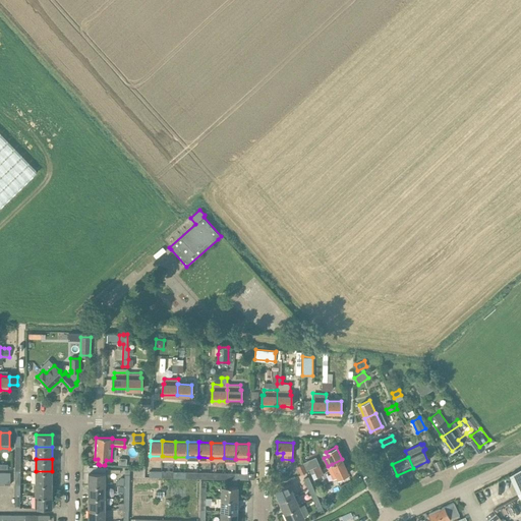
[(311,474),(322,470),(319,465),(313,467),(310,459),(305,461),(311,474)]
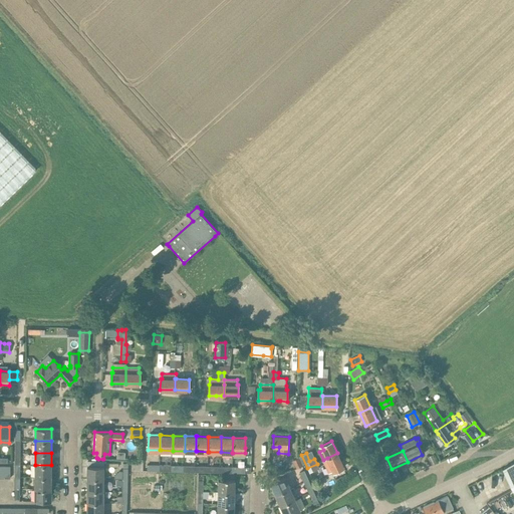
[(327,458),(323,460),(328,473),(333,470),(334,472),(344,467),(337,453),(327,458)]
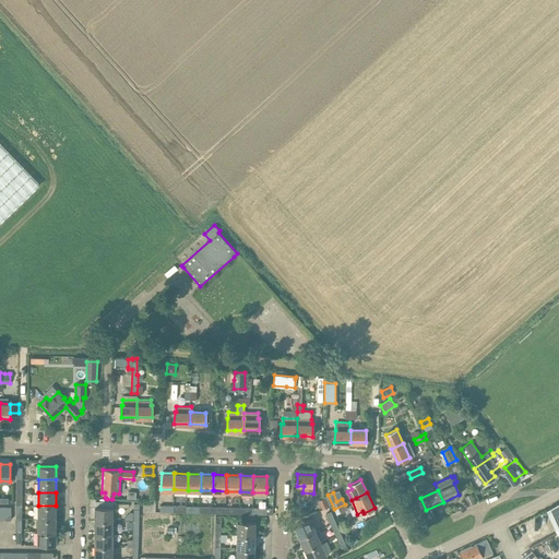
[(320,500),(319,500),(323,509),(329,507),(324,498),(320,500)]
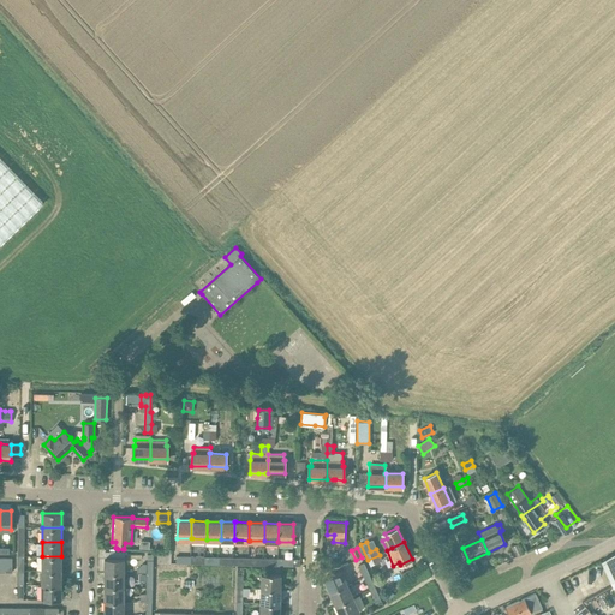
[(106,559),(105,559),(105,567),(105,573),(124,573),(124,567),(124,559),(142,559),(142,556),(142,554),(127,554),(127,551),(123,550),(123,553),(117,553),(106,553),(106,559)]
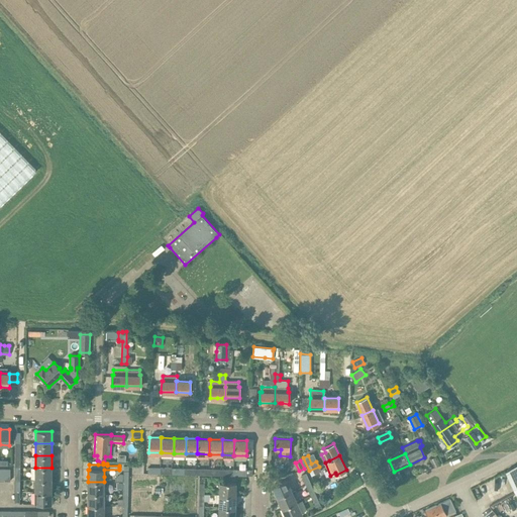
[(516,493),(516,464),(505,472),(516,493)]
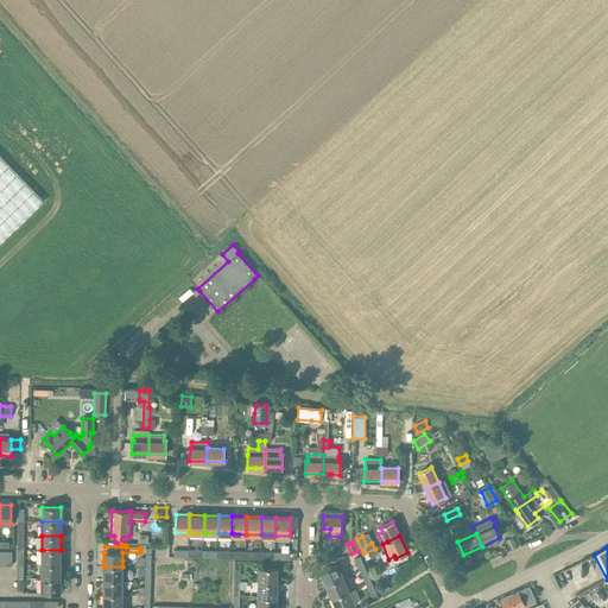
[(375,549),(363,553),(366,559),(371,557),(378,553),(375,549)]
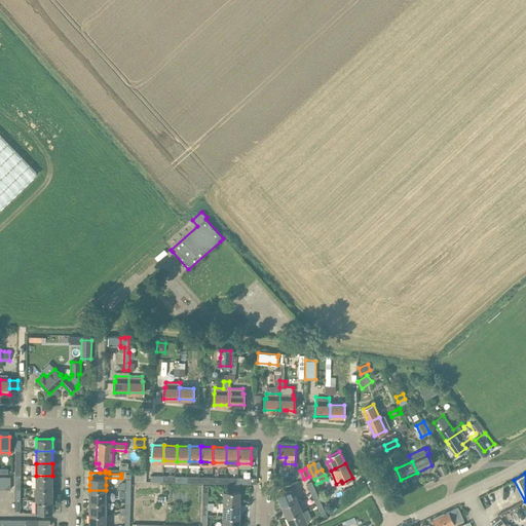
[(0,489),(10,489),(10,477),(0,476),(0,489)]
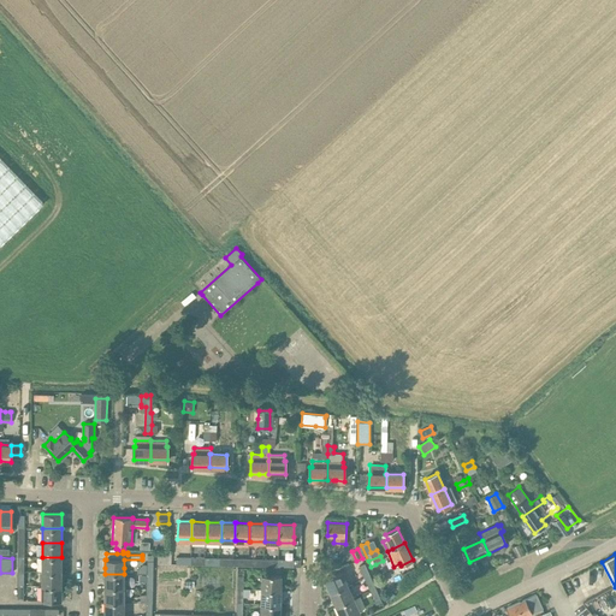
[(60,572),(61,557),(42,557),(42,572),(60,572)]
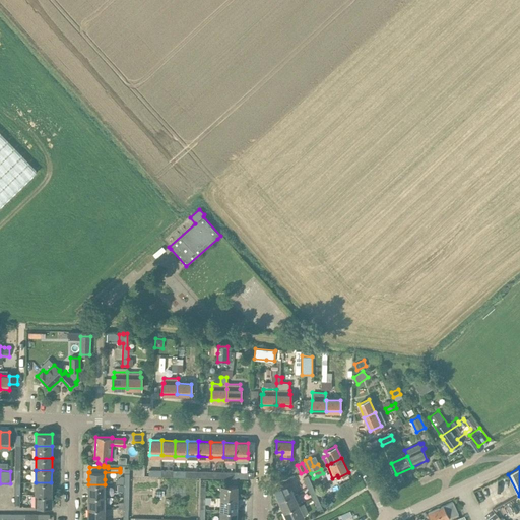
[(308,488),(312,485),(308,475),(304,477),(308,488)]
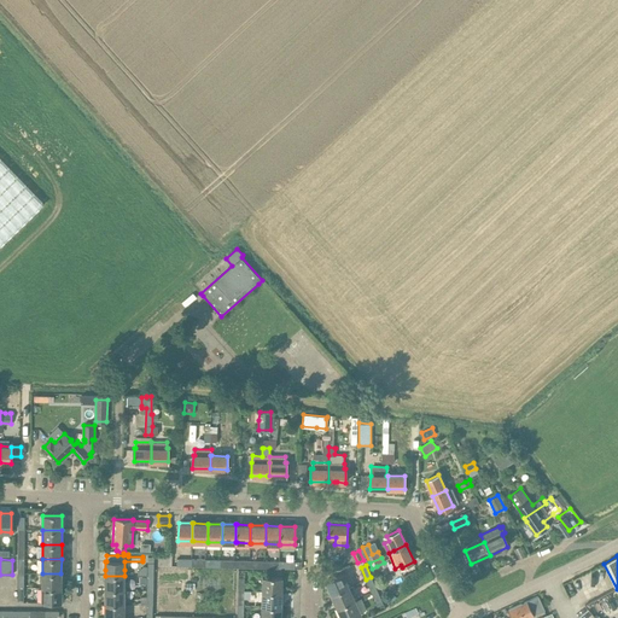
[(60,588),(60,573),(42,573),(42,588),(60,588)]
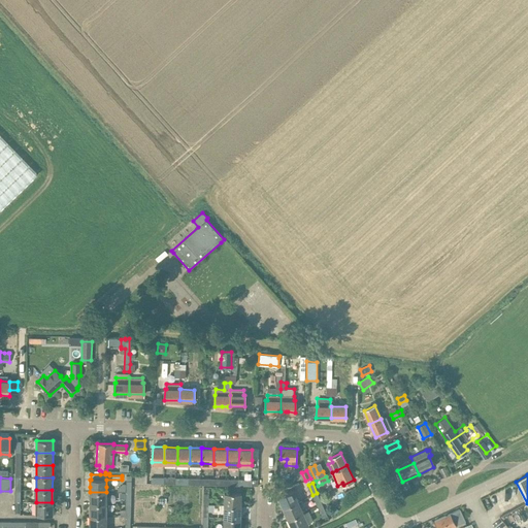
[(284,508),(298,502),(293,491),(278,497),(284,508)]
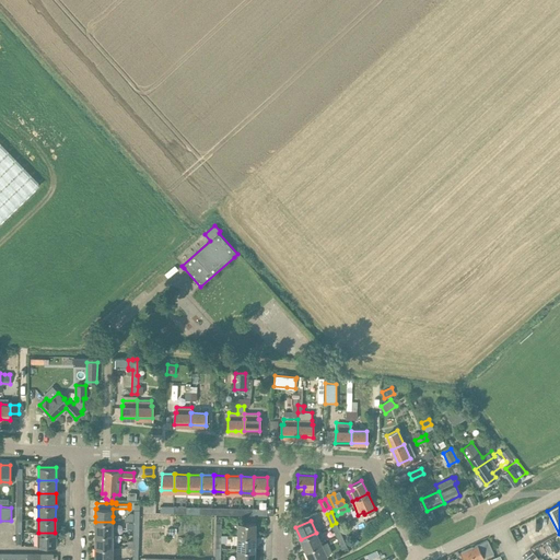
[(113,522),(95,522),(95,531),(95,535),(113,535),(113,531),(113,522)]
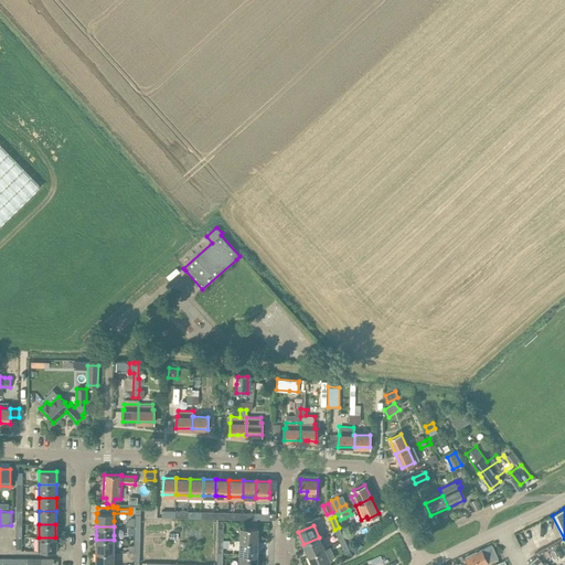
[(241,541),(257,541),(257,528),(241,528),(241,541)]
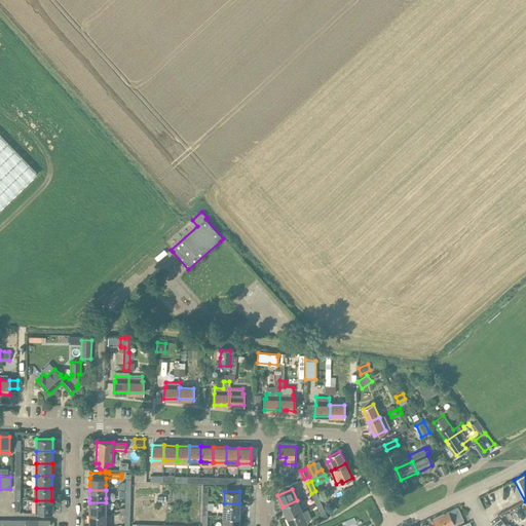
[(316,504),(321,502),(315,491),(311,493),(316,504)]
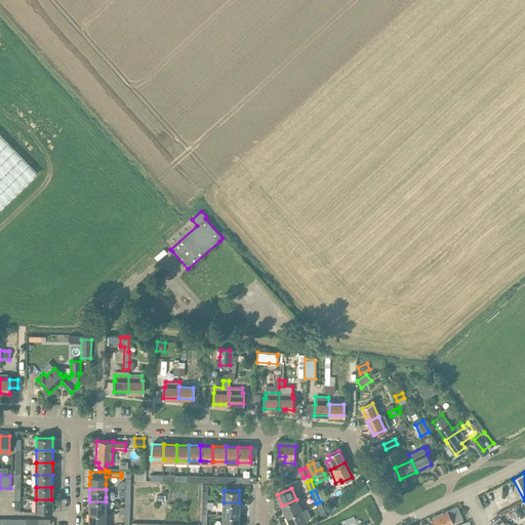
[(51,512),(51,499),(36,499),(36,512),(51,512)]
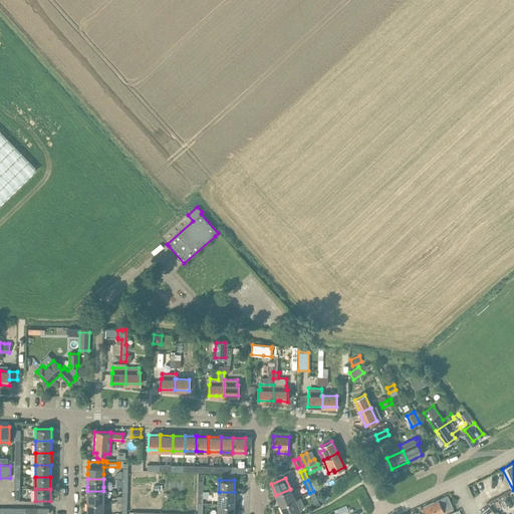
[(281,506),(294,500),(290,489),(276,495),(281,506)]
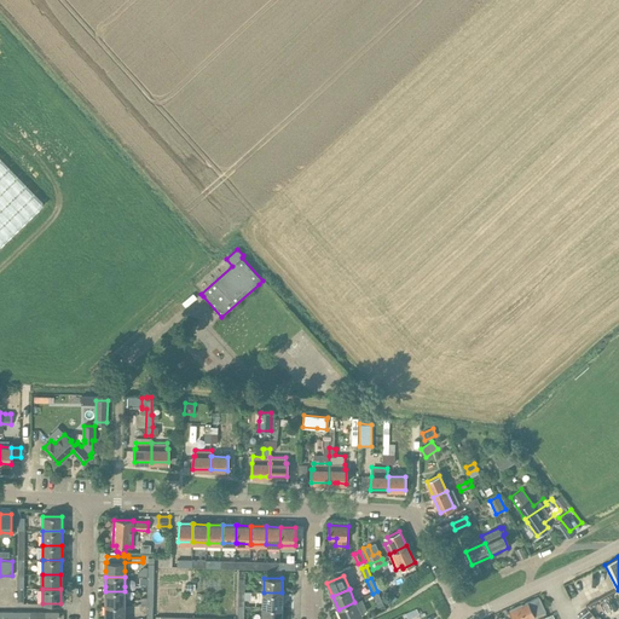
[(125,591),(105,591),(105,601),(105,605),(125,605),(125,601),(125,591)]
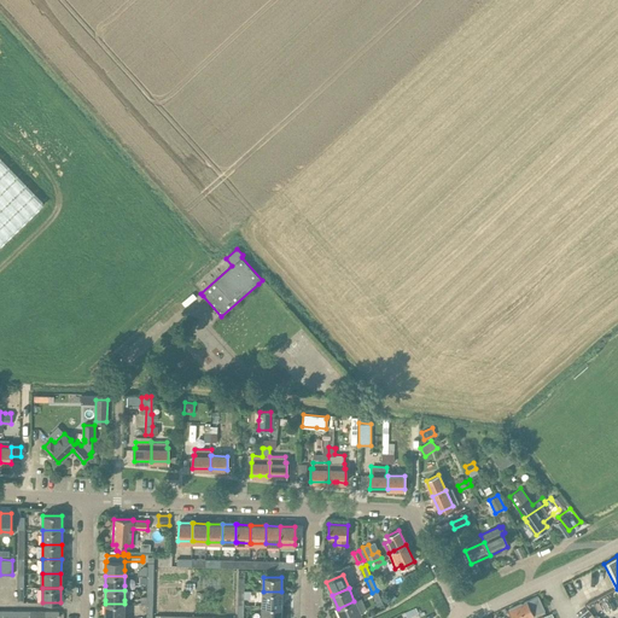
[(377,590),(372,593),(378,606),(383,604),(377,590)]
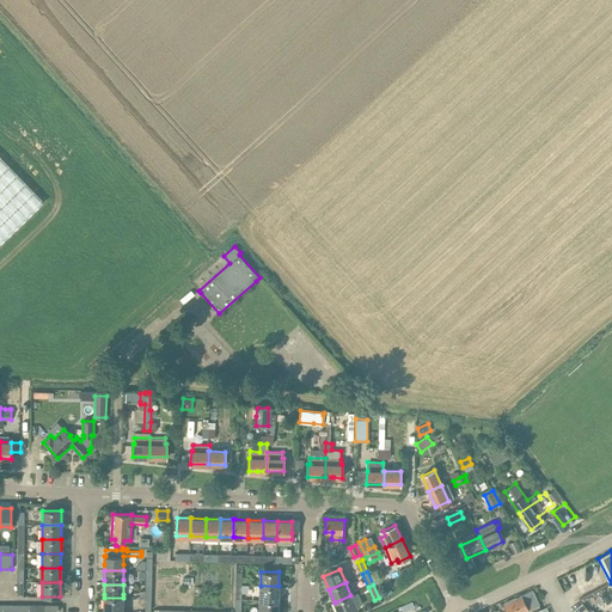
[(279,600),(279,586),(261,586),(259,600),(279,600)]
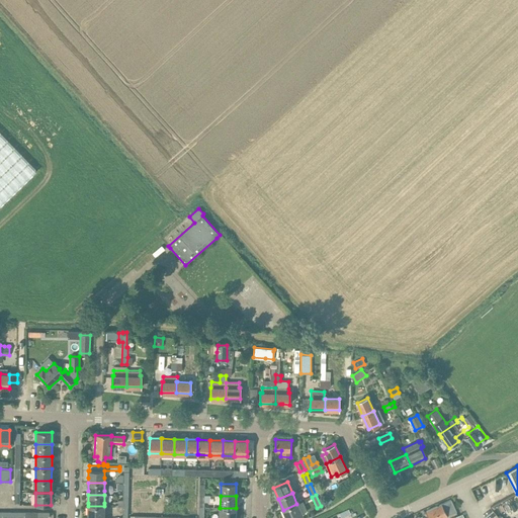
[(328,496),(324,500),(328,504),(332,500),(328,496)]
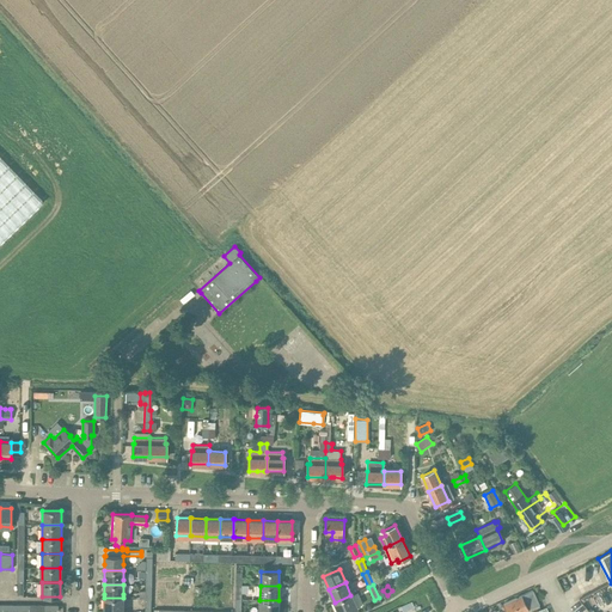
[(521,595),(503,603),(507,611),(521,611),(528,610),(527,606),(537,601),(532,591),(522,595),(521,595)]
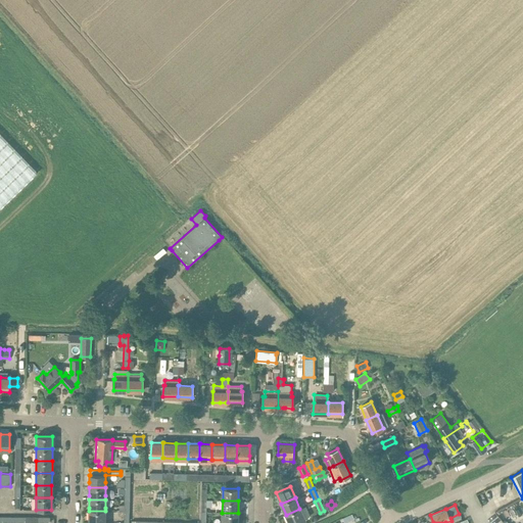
[(299,509),(286,515),(289,522),(296,522),(304,520),(299,509)]
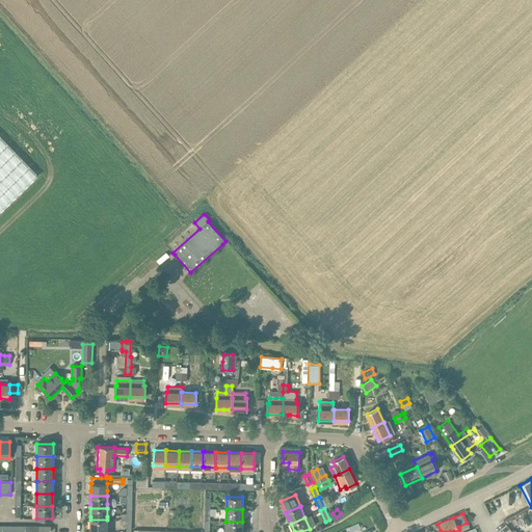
[(107,520),(90,520),(90,530),(90,531),(106,531),(107,530),(107,520)]
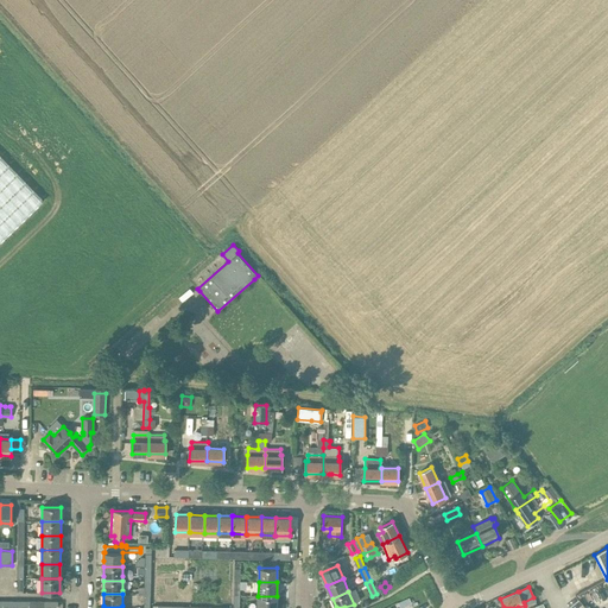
[(276,607),(277,596),(258,596),(258,607),(276,607)]
